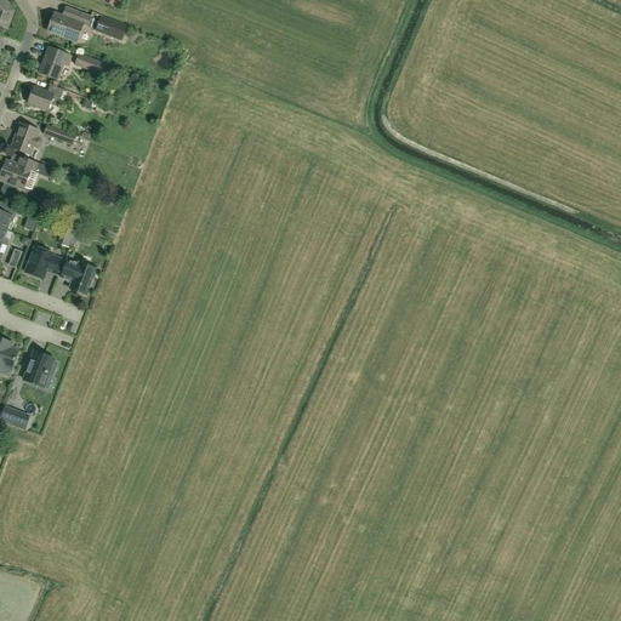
[(0,0),(0,27),(0,28),(7,30),(15,12),(6,0),(0,0)]
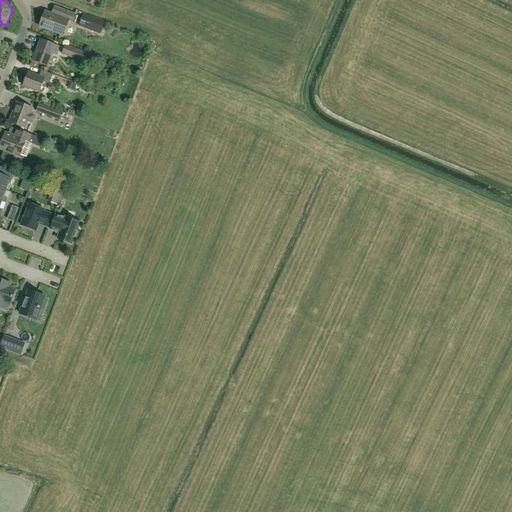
[(63,35),(69,21),(72,22),(72,21),(75,22),(78,16),(75,15),(60,9),(57,16),(45,11),(39,26),(63,35)]
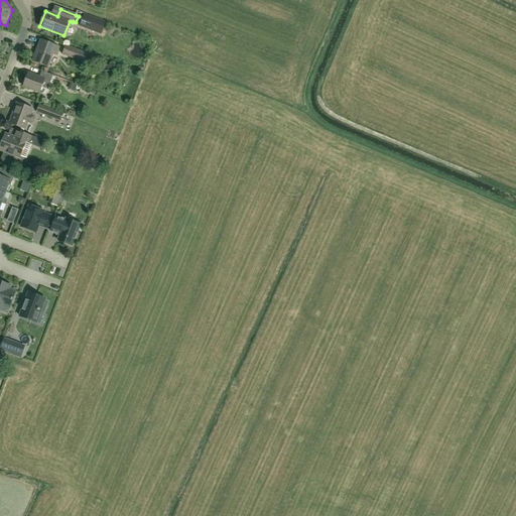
[(84,15),(79,26),(96,32),(100,21),(84,15)]
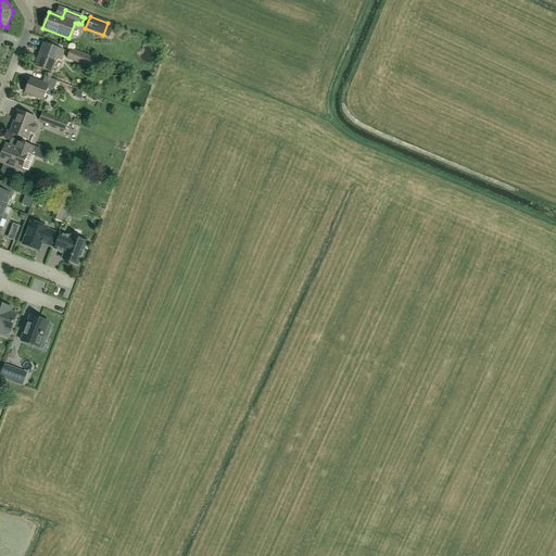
[(51,72),(57,58),(60,59),(63,51),(43,43),(35,65),(51,72)]
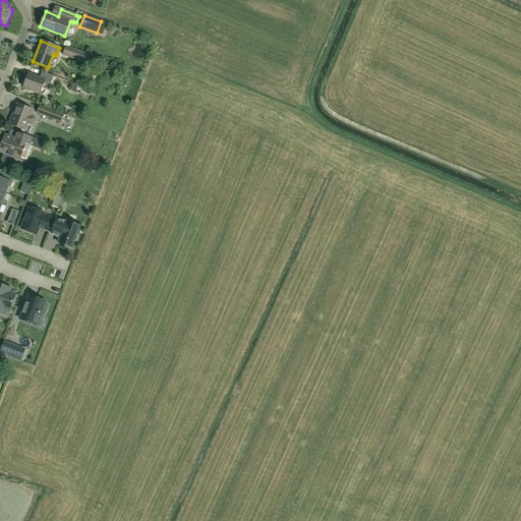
[(88,54),(88,53),(66,45),(62,55),(84,63),(88,54)]
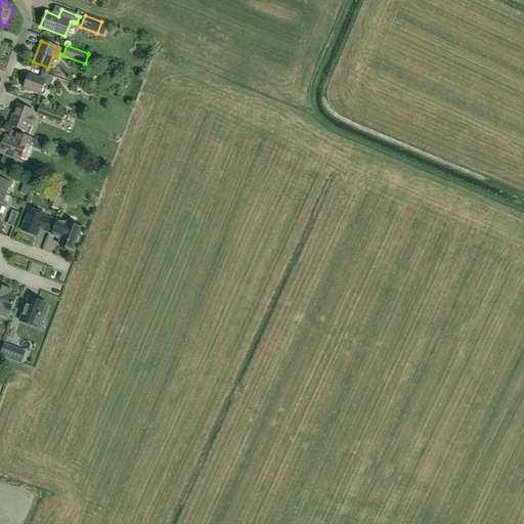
[(29,74),(24,88),(40,94),(43,87),(48,89),(53,76),(42,72),(40,79),(29,74)]
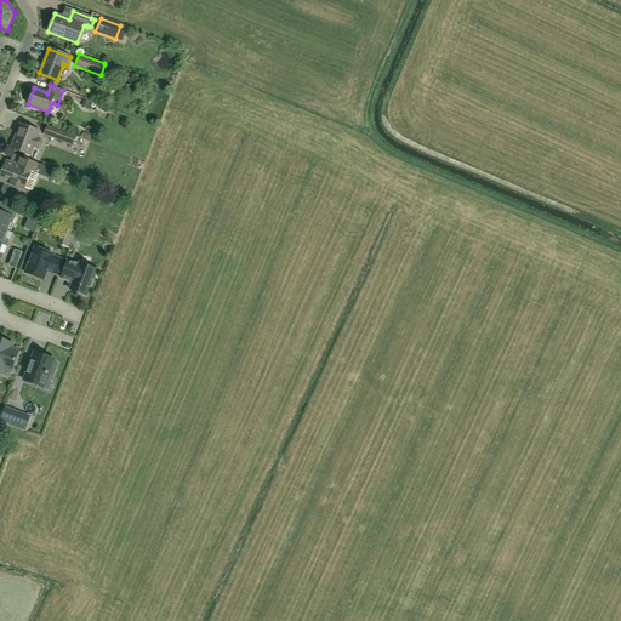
[(92,103),(85,100),(81,107),(90,110),(92,103)]
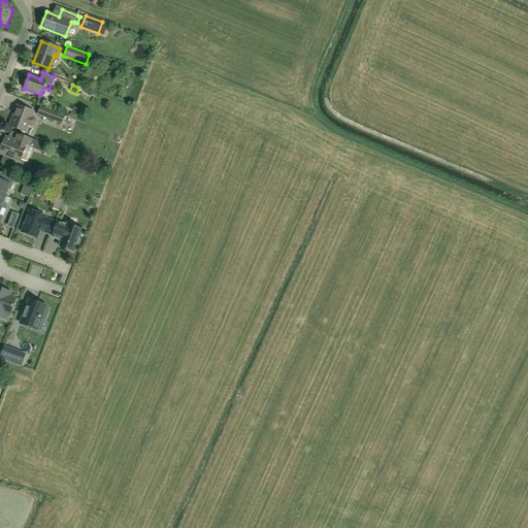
[(18,105),(9,126),(26,132),(28,126),(32,127),(34,126),(36,121),(35,119),(31,118),(33,111),(18,105)]
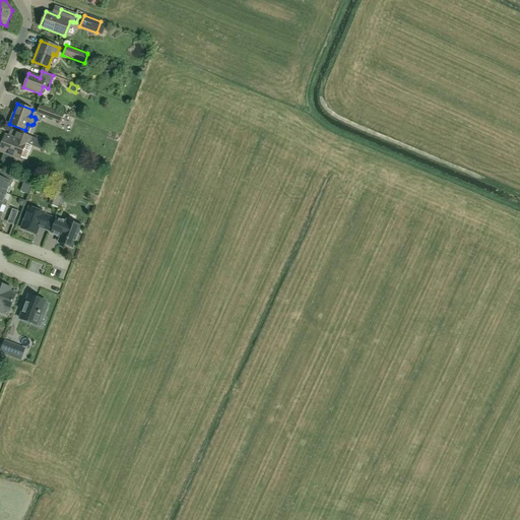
[(64,115),(40,105),(37,113),(55,120),(61,122),(64,115)]
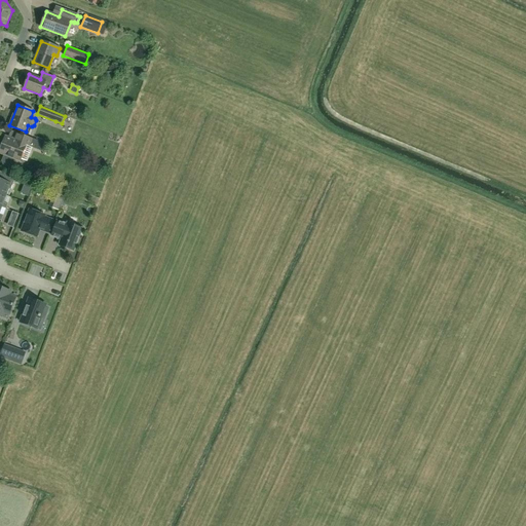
[(15,159),(20,160),(21,159),(27,161),(32,148),(42,152),(45,144),(34,140),(20,134),(16,141),(5,137),(0,150),(0,152),(5,155),(2,161),(3,164),(10,166),(12,165),(15,159)]
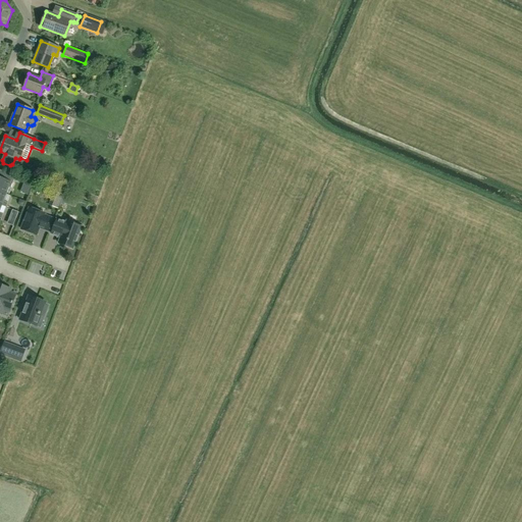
[(5,179),(0,177),(0,192),(7,195),(9,188),(11,189),(16,177),(7,173),(5,179)]
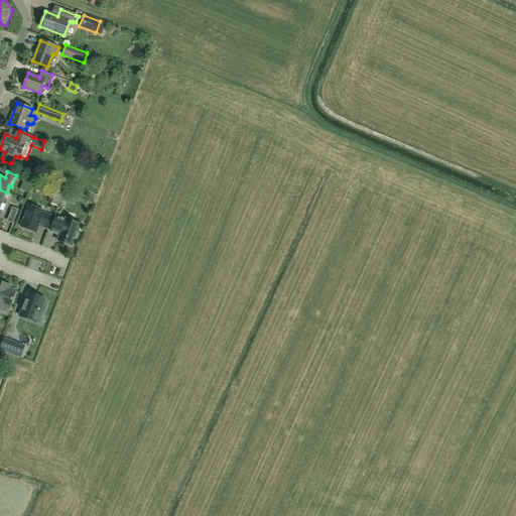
[(0,189),(0,203),(2,205),(7,206),(8,202),(4,200),(7,192),(0,189)]
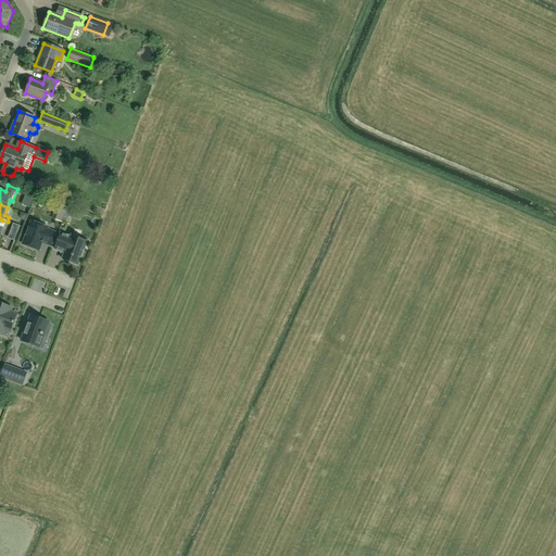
[(67,209),(60,205),(57,212),(65,216),(67,209)]
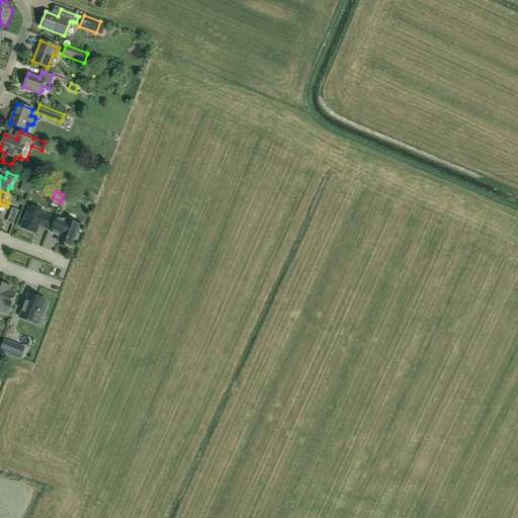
[(45,213),(30,207),(22,229),(36,235),(39,227),(49,231),(53,219),(44,214),(45,213)]
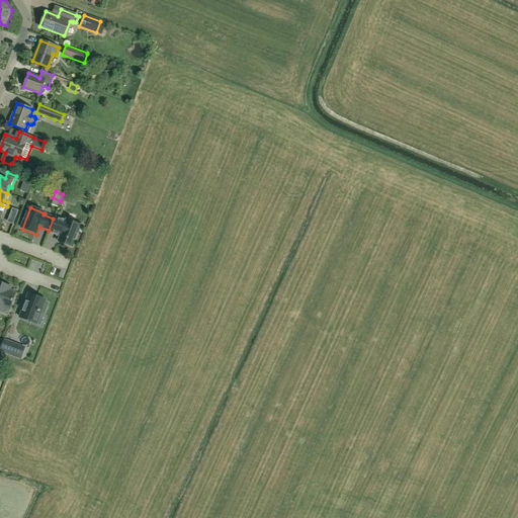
[(12,223),(20,223),(21,210),(13,209),(12,223)]
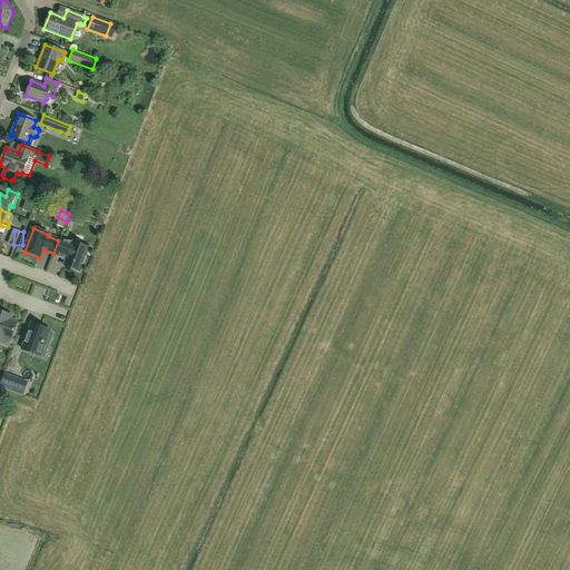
[(74,245),(62,242),(57,257),(67,261),(65,267),(80,274),(89,249),(74,244),(74,245)]
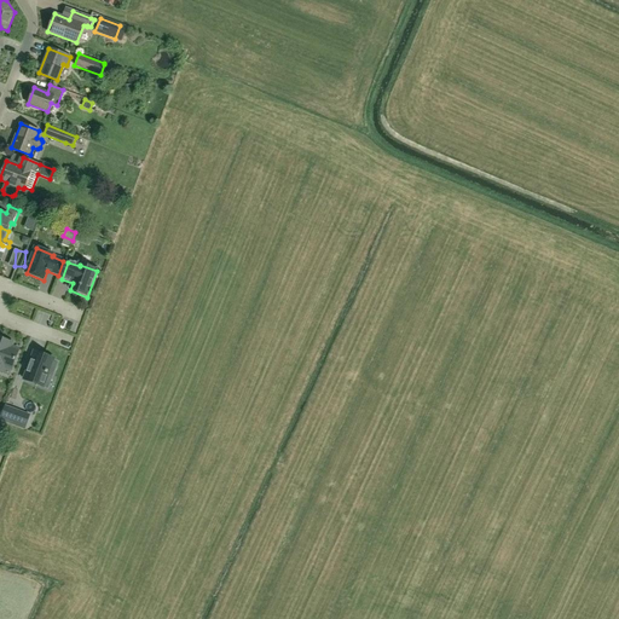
[(11,346),(12,343),(0,337),(0,371),(1,372),(3,366),(11,370),(15,360),(16,358),(15,358),(18,350),(11,346)]
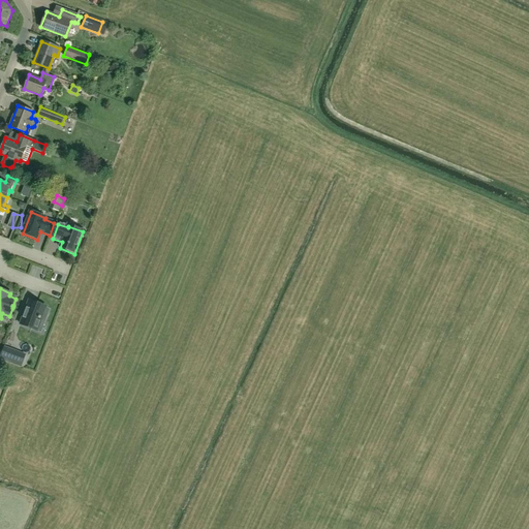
[(44,308),(45,306),(29,300),(20,324),(36,331),(40,319),(44,321),(49,310),(44,308)]
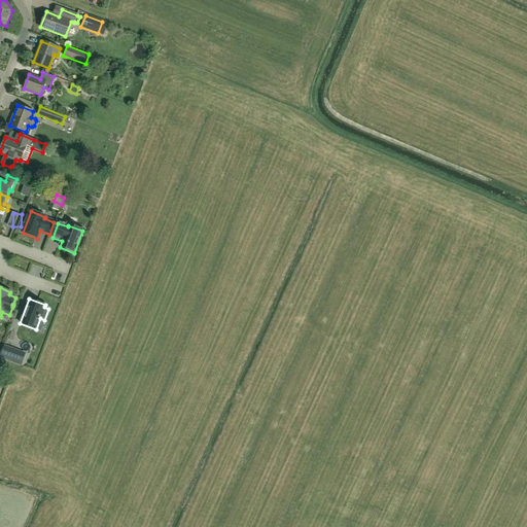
[(19,351),(4,346),(0,356),(0,357),(14,362),(19,351)]
